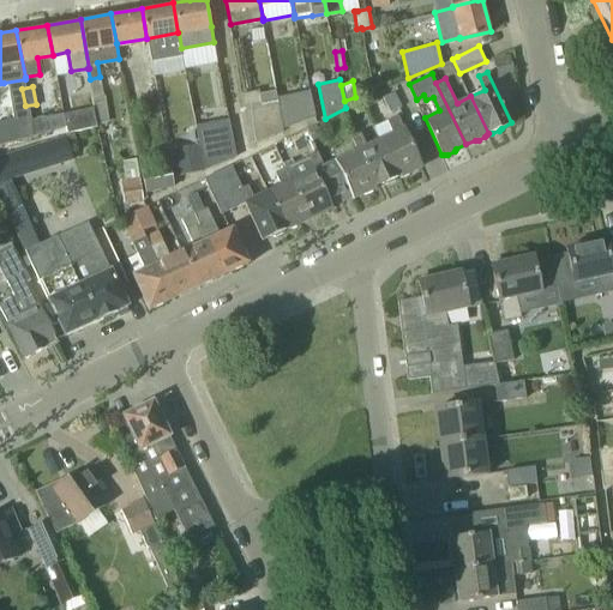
[(259,88),(241,91),(244,106),(252,104),(257,139),(284,130),(283,127),(278,100),(262,102),(259,88)]
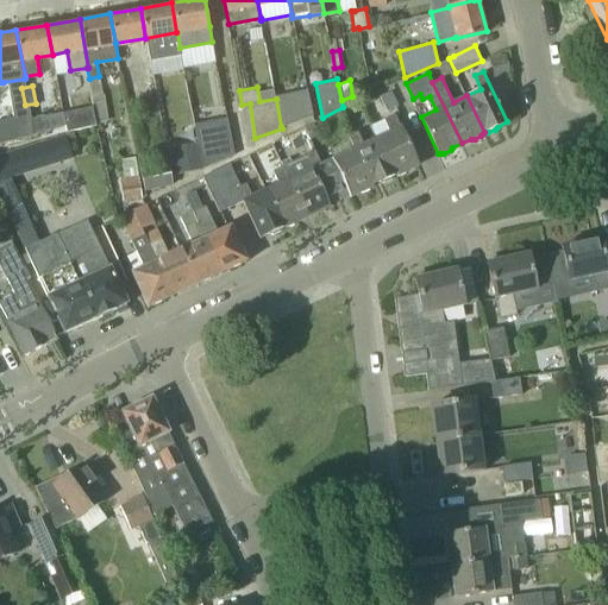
[(276,99),(281,126),(313,114),(308,88),(275,95),(276,99)]
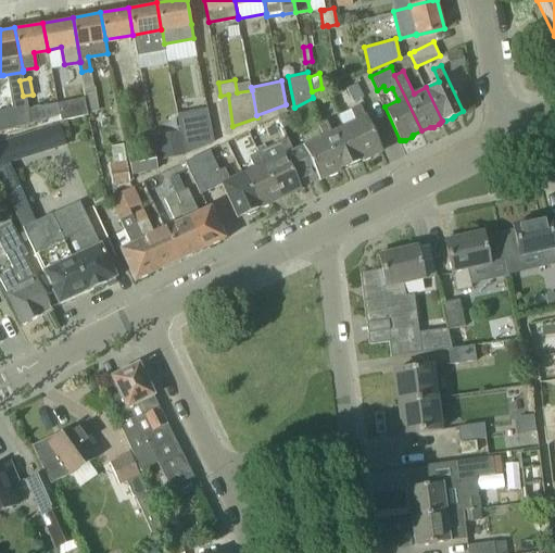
[(58,101),(61,114),(62,118),(88,112),(88,111),(85,95),(85,96),(58,101)]
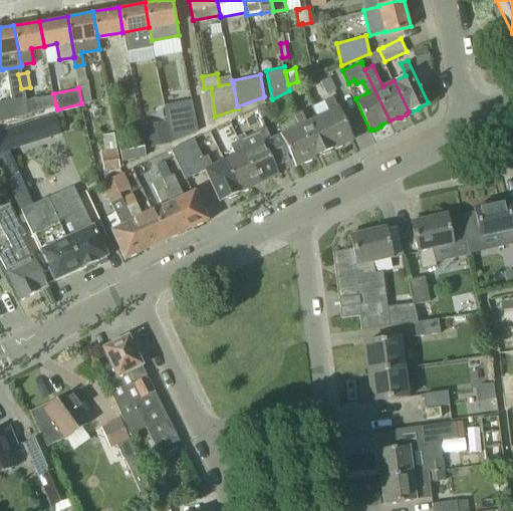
[(29,98),(27,98),(30,112),(56,105),(53,93),(38,96),(36,95),(31,96),(29,98)]
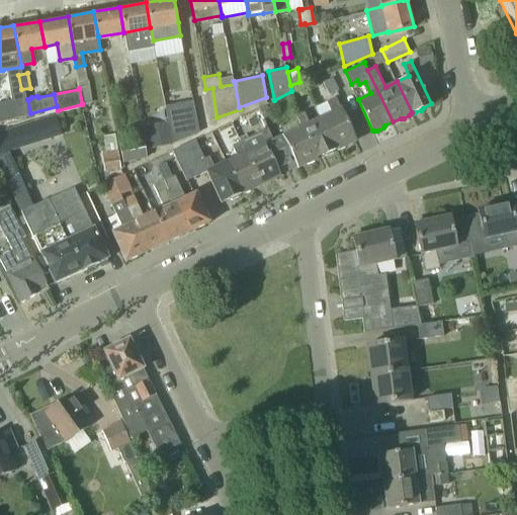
[(26,95),(22,96),(0,101),(0,120),(30,113),(27,99),(26,95)]
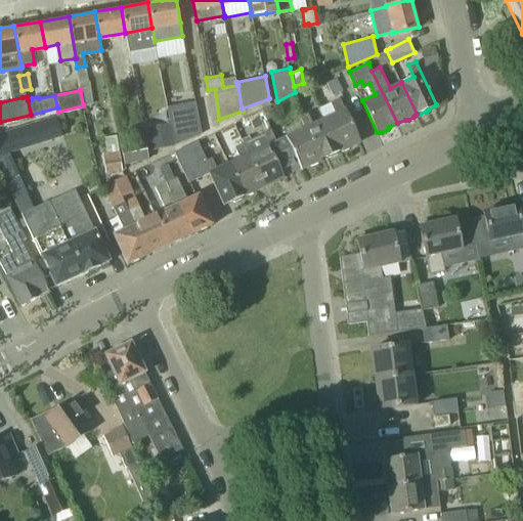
[(336,113),(323,118),(339,150),(341,149),(343,149),(349,147),(350,145),(359,140),(339,97),(331,101),(336,113)]
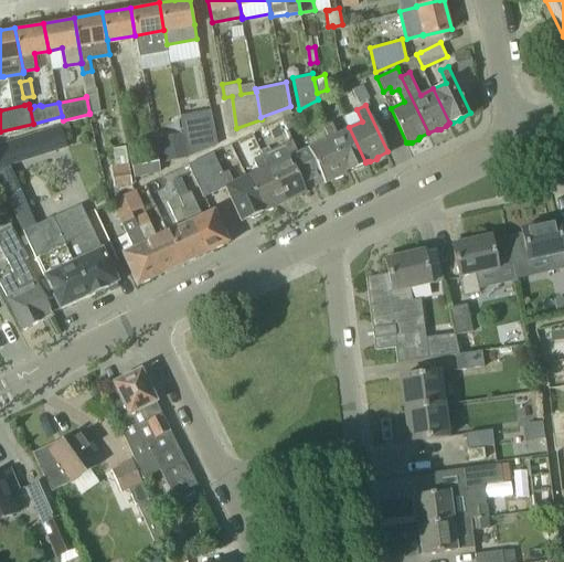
[(214,126),(211,108),(180,114),(189,155),(214,145),(211,128),(214,126)]
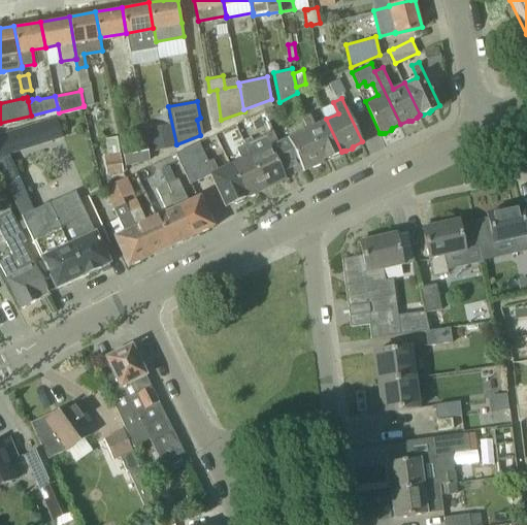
[(341,152),(326,119),(316,124),(309,112),(302,117),(307,127),(323,160),(331,156),(334,157),(339,154),(341,152)]
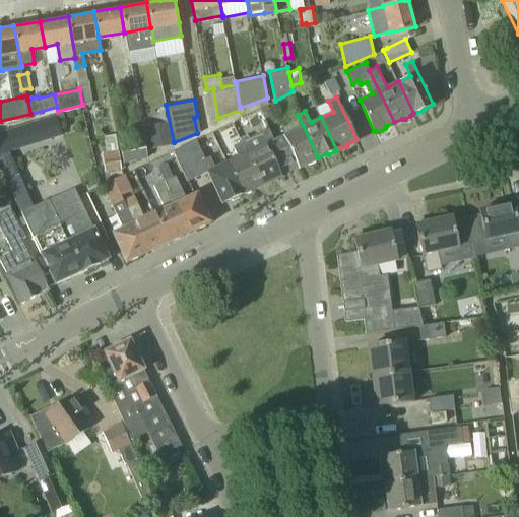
[(56,113),(0,130),(0,152),(9,150),(63,133),(56,113)]
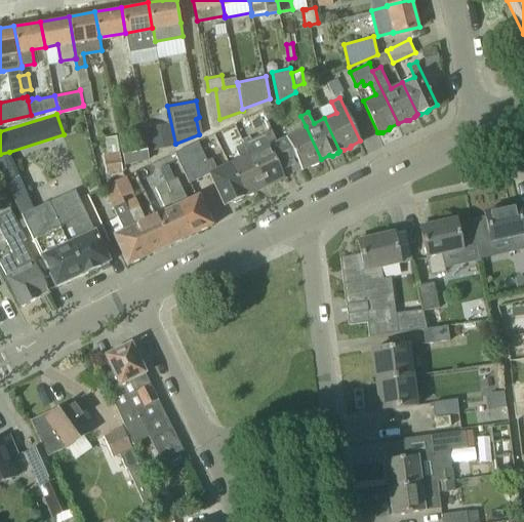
[(306,126),(277,139),(289,165),(297,161),(301,168),(311,164),(313,164),(319,162),(320,159),(321,159),(306,126)]
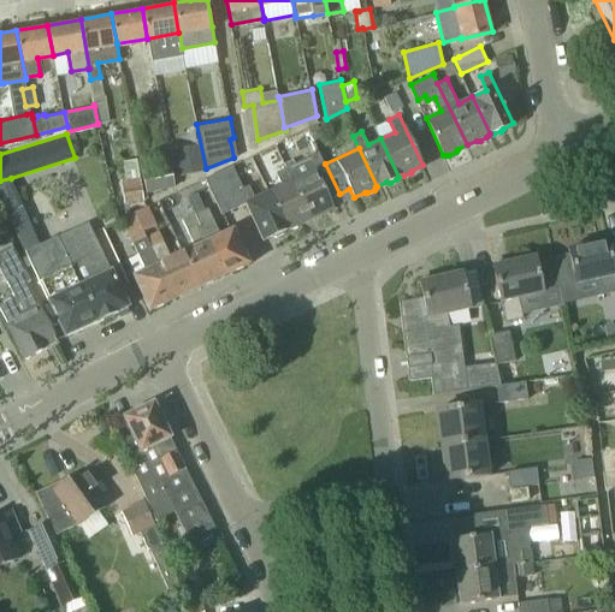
[(339,194),(325,164),(319,150),(295,162),(293,158),(284,162),(287,166),(284,167),(309,218),(311,218),(309,215),(317,213),(318,214),(319,214),(323,214),(329,211),(331,208),(333,207),(329,198),(339,194)]
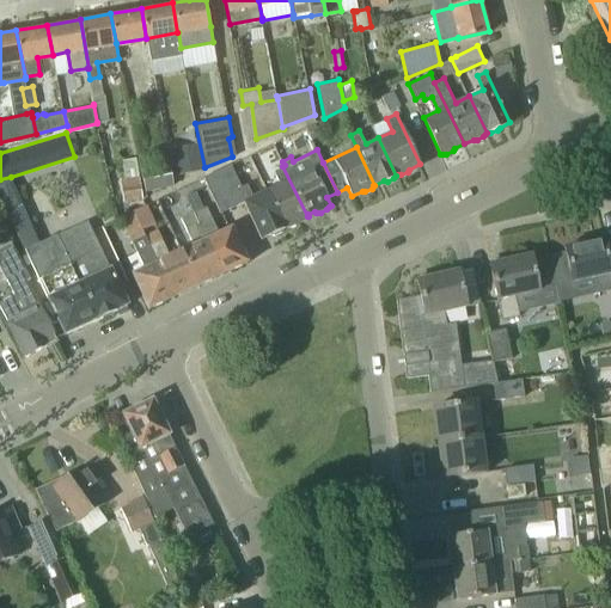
[(203,167),(202,166),(200,153),(182,157),(184,172),(203,167)]
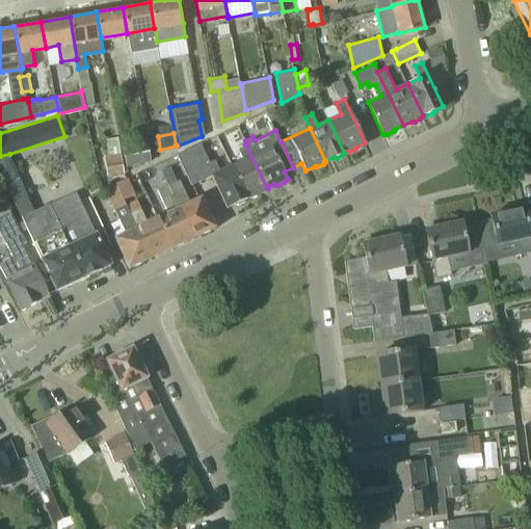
[(151,161),(150,155),(145,136),(139,137),(140,143),(123,148),(127,166),(151,161)]
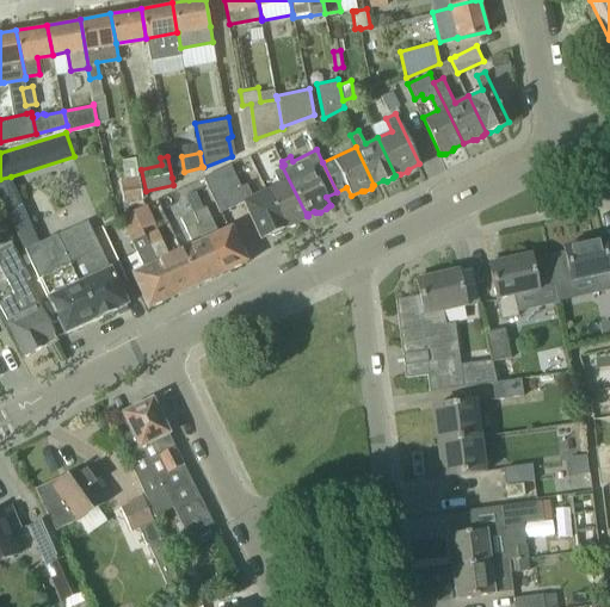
[(241,185),(230,163),(230,162),(216,168),(233,204),(244,199),(262,237),(271,233),(275,233),(282,230),(283,228),(284,227),(266,189),(252,196),(246,183),(241,185)]
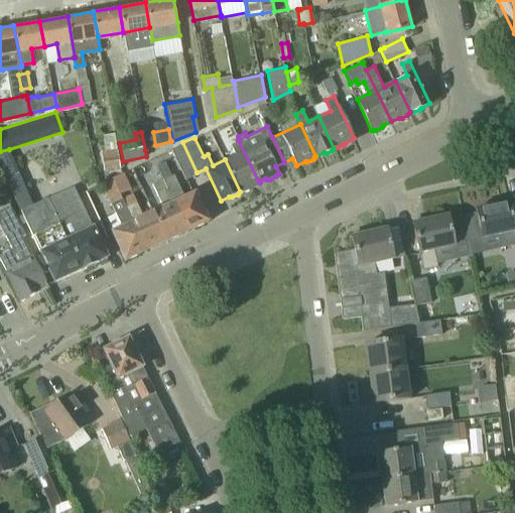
[(236,154),(225,159),(240,191),(241,191),(244,191),(249,188),(251,186),(252,186),(252,184),(258,181),(258,183),(259,182),(238,140),(231,143),(236,154)]
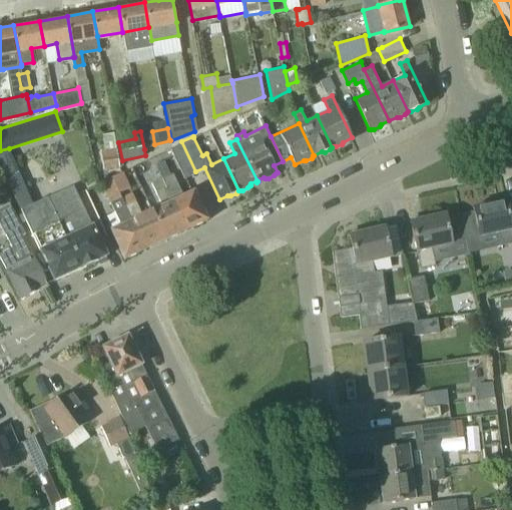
[(184,176),(195,171),(181,141),(170,146),(184,176)]
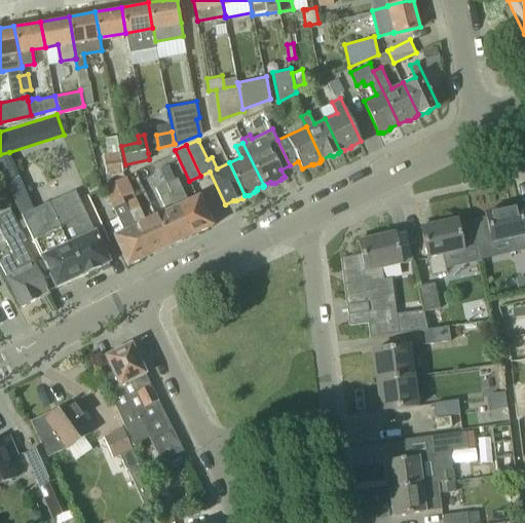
[(106,173),(122,170),(119,150),(103,152),(106,173)]
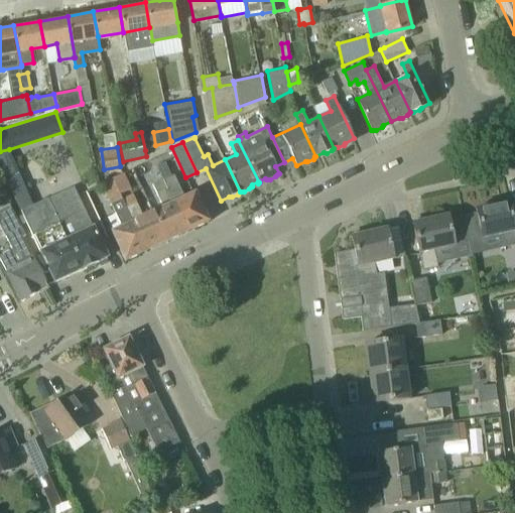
[(124,171),(123,171),(113,176),(120,193),(132,187),(124,171)]
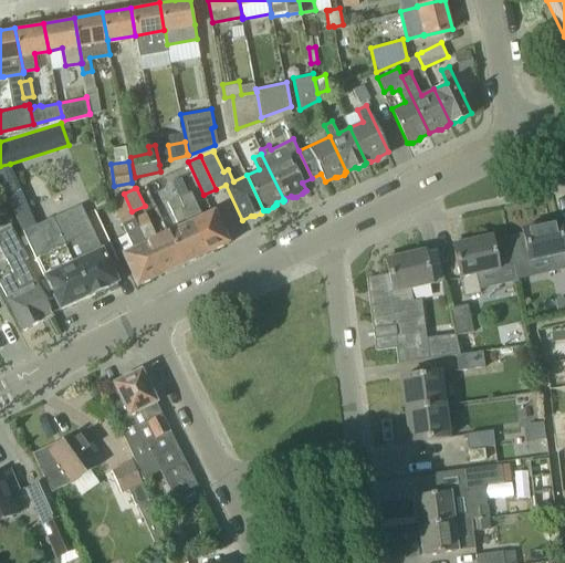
[(206,252),(230,241),(213,209),(202,214),(191,189),(179,195),(206,252)]
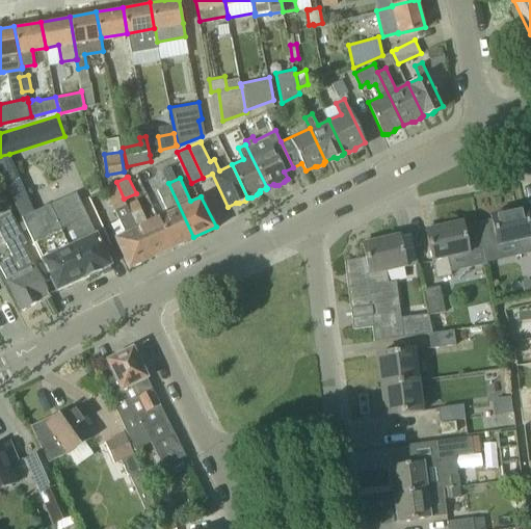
[(116,182),(104,188),(111,205),(115,203),(124,199),(116,182)]
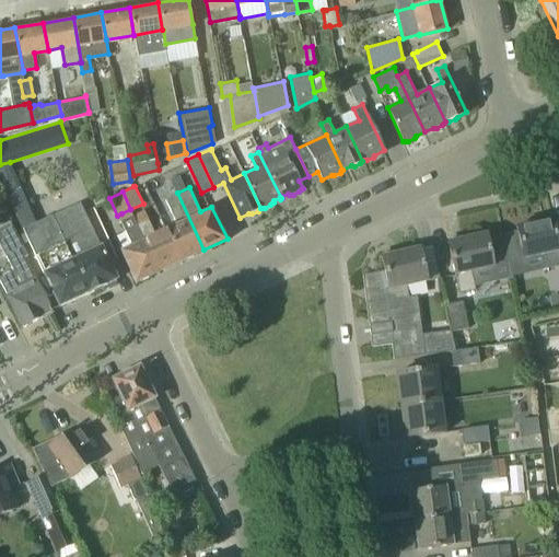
[(204,250),(177,193),(166,197),(178,222),(166,228),(182,259),(204,250)]
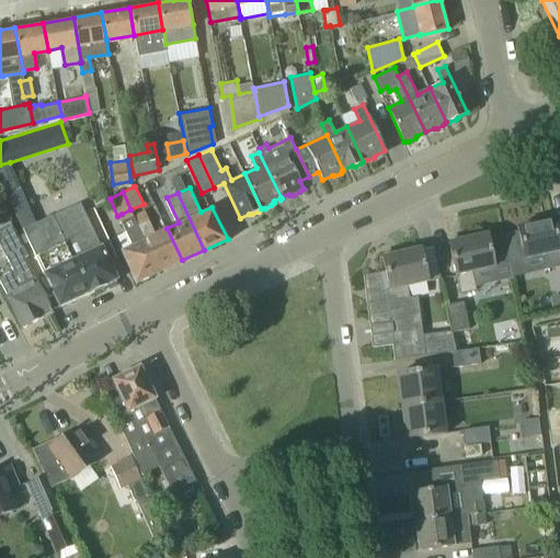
[(81,201),(50,215),(65,240),(71,252),(69,253),(89,292),(117,277),(81,201)]
